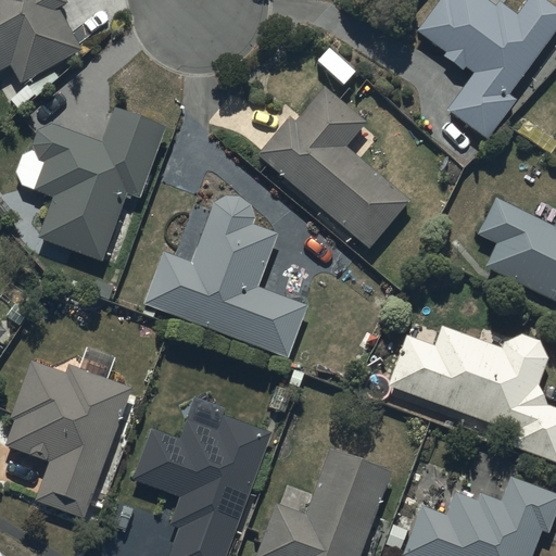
[(0,0),(0,68),(10,64),(22,84),(79,50),(57,11),(67,4),(64,0),(0,0)]
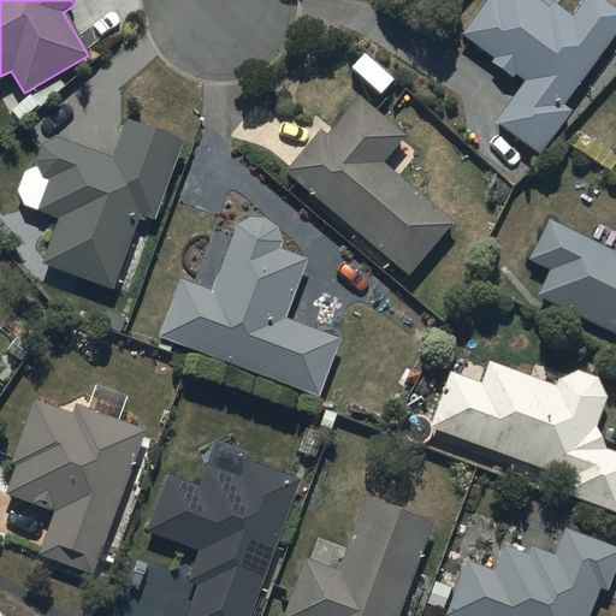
[(615,30),(615,13),(596,0),(587,0),(575,19),(554,4),(550,9),(537,0),(495,0),(495,1),(493,0),(486,0),(460,39),(523,83),(496,124),(538,154),(567,113),(561,110),(615,30)]
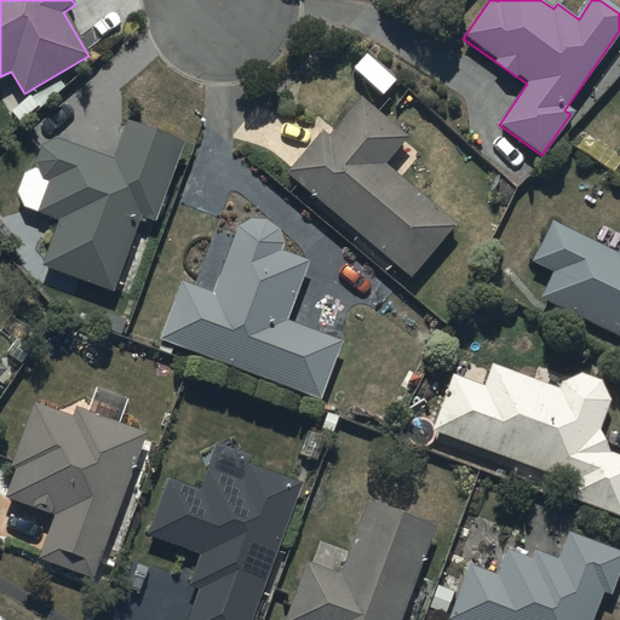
[(408,141),(363,102),(331,141),(325,136),(290,176),(412,280),(455,229),(384,167),(408,141)]
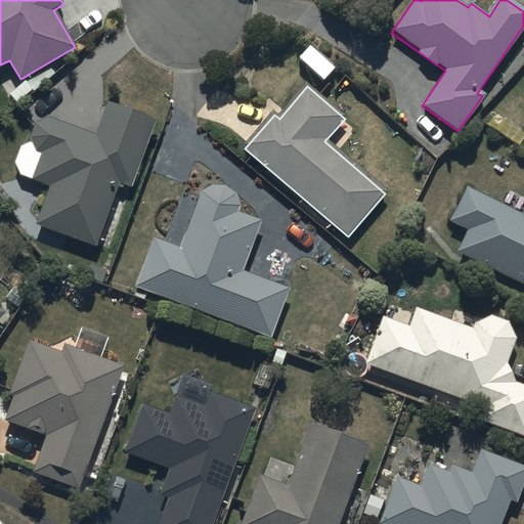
[(158,122),(108,103),(96,137),(47,119),(34,126),(29,139),(34,151),(43,155),(33,183),(48,188),(33,229),(95,252),(120,185),(132,190),(158,122)]
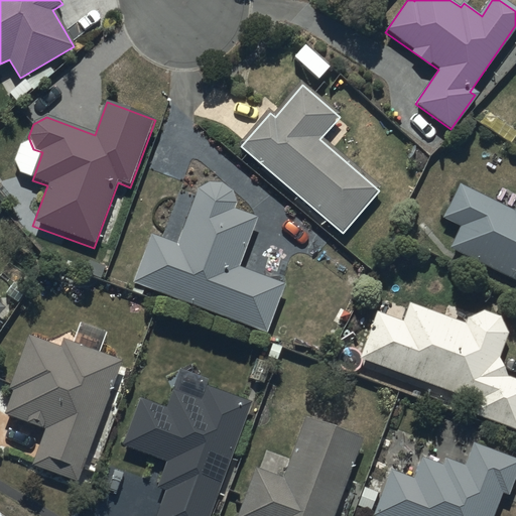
[(515,212),(460,185),(442,220),(460,229),(450,249),(515,280),(515,212)]
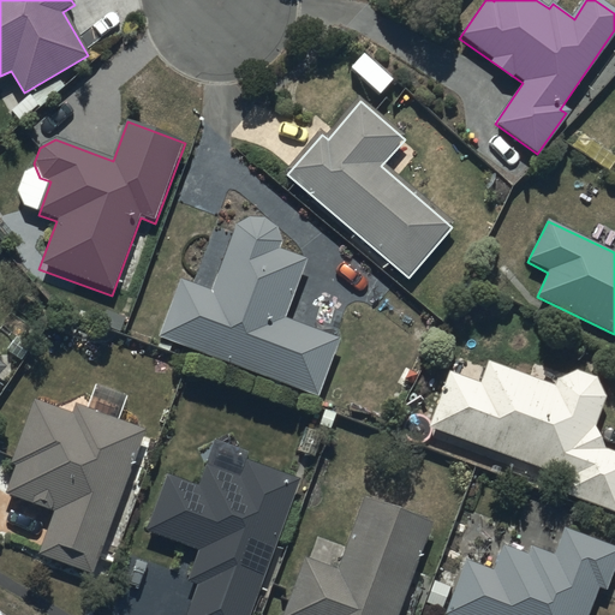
[(254,222),(239,228),(215,294),(184,282),(162,340),(320,398),(341,340),(288,320),(309,263),(281,252),(284,244),(280,233),(268,224),(254,222)]
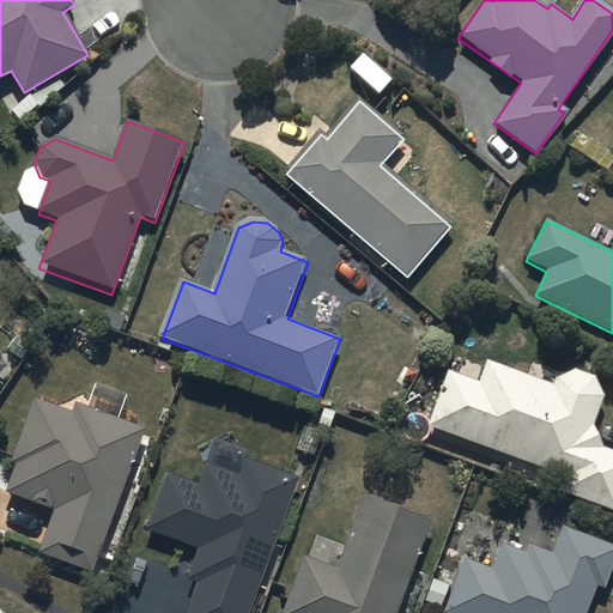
[(612,507),(612,449),(605,447),(594,424),(606,396),(596,376),(576,369),(557,378),(554,386),(485,360),(478,382),(447,371),(428,426),(566,475),(562,490),(612,507)]
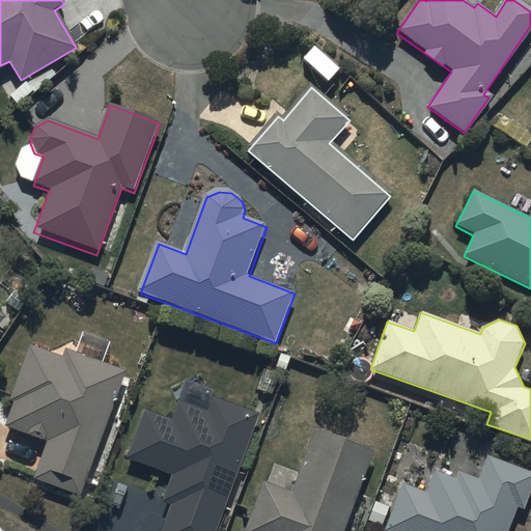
[(126,372),(65,351),(62,359),(28,346),(8,400),(12,402),(2,427),(45,443),(32,477),(80,495),(126,372)]
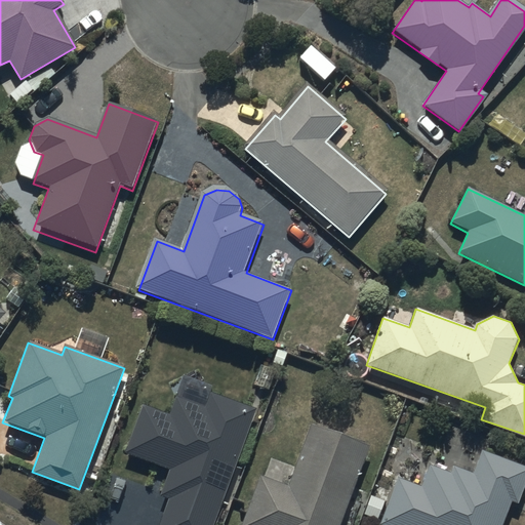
[(214,524),(256,409),(214,395),(210,407),(178,396),(171,414),(144,405),(126,453),(170,469),(161,493),(173,497),(163,524),(214,524)]
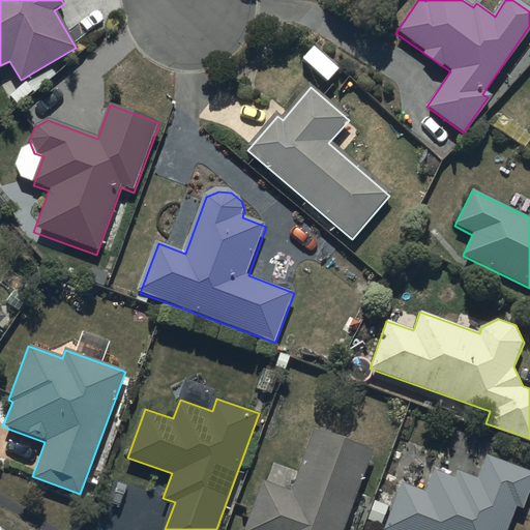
[(341,529),(371,449),(316,430),(294,491),(263,479),(244,529),(341,529)]
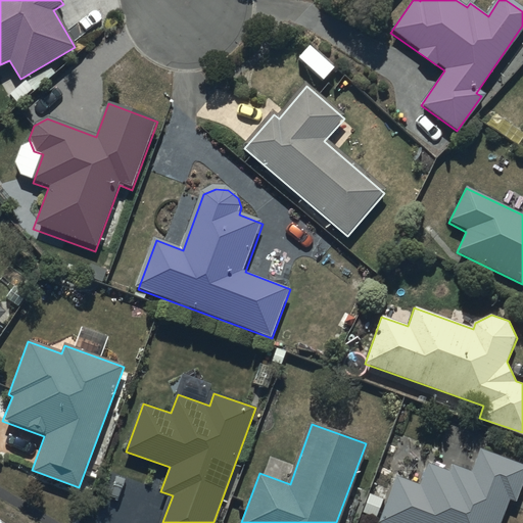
[(522,483),(522,463),(480,448),(472,470),(452,463),(449,469),(427,461),(419,482),(394,473),(376,522),(498,522),(510,495),(517,498),(522,483)]
